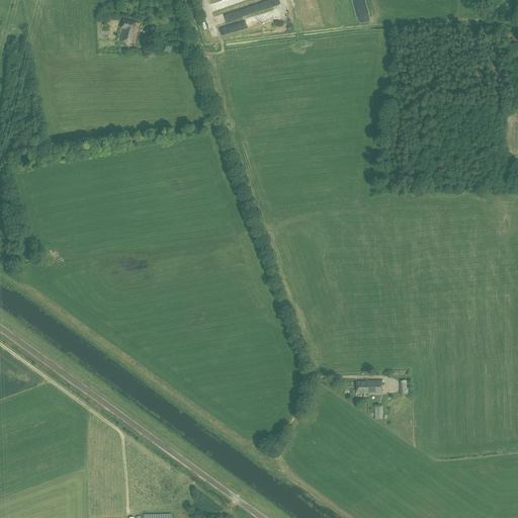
[(267,14),(270,23),(280,19),(277,11),(267,14)]
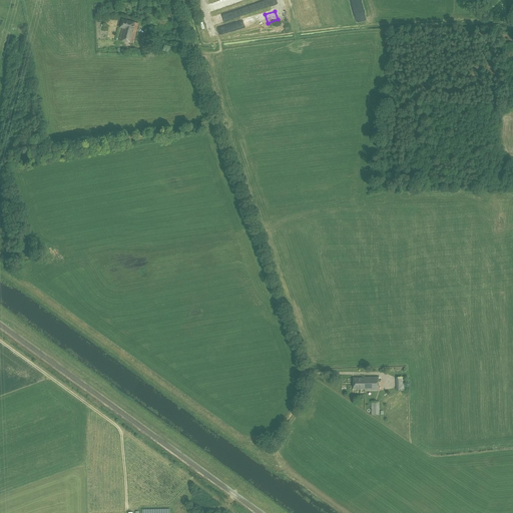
[(119,40),(132,43),(135,32),(136,32),(138,24),(122,19),(120,28),(122,28),(119,40)]
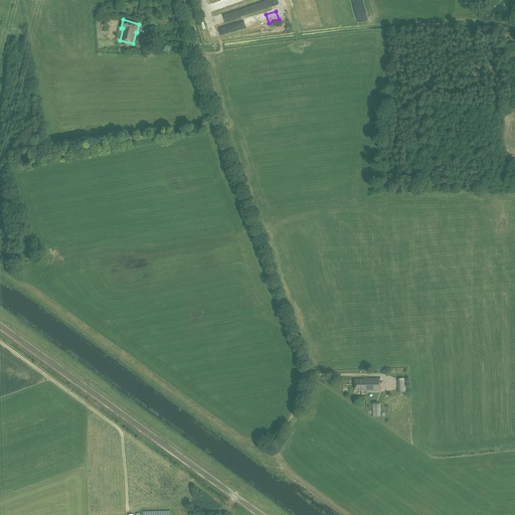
[(366,390),(366,392),(380,391),(379,378),(366,378),(366,379),(355,379),(355,390),(366,390)]
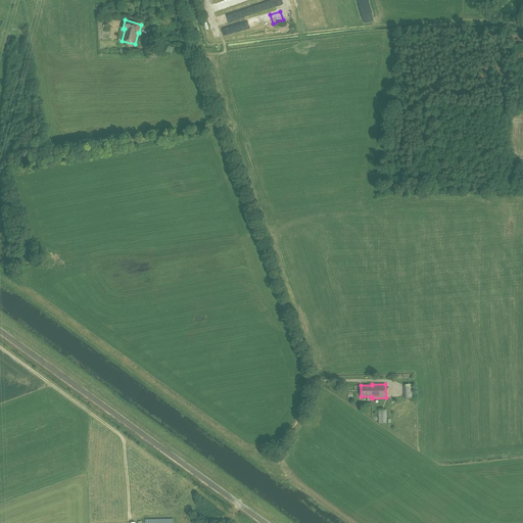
[(403,385),(405,398),(413,398),(412,384),(403,385)]
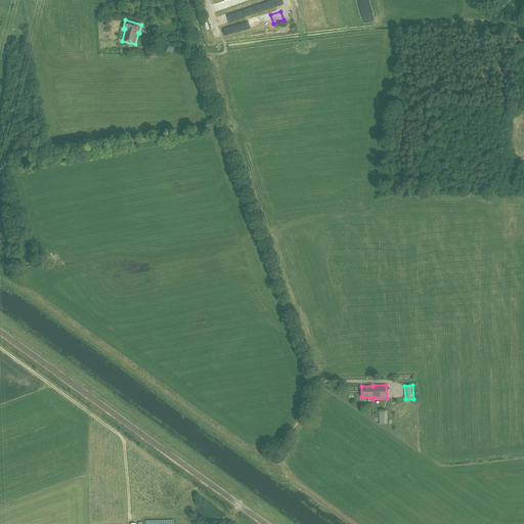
[(379,410),(380,424),(387,424),(387,410),(379,410)]
